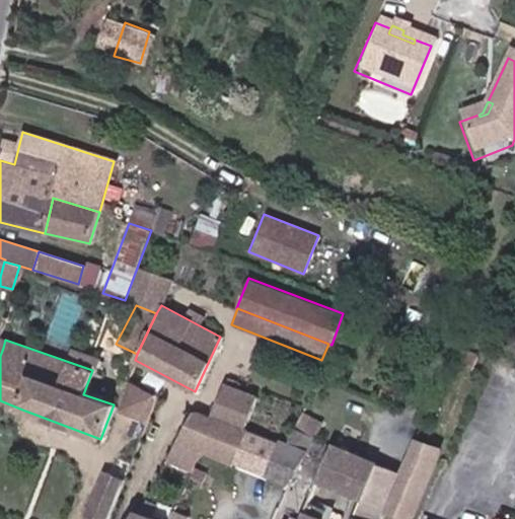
[(473,354),(456,347),(449,360),(468,368),(473,354)]
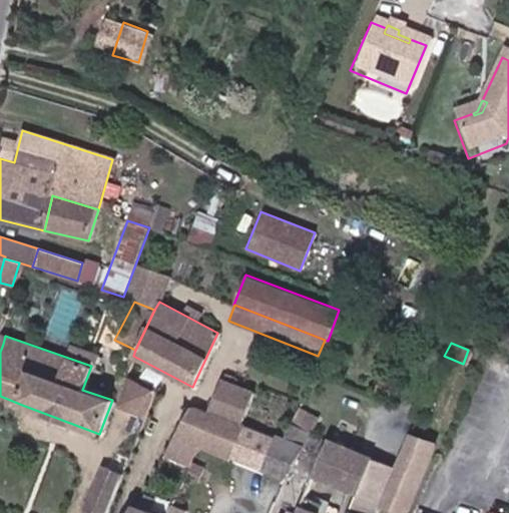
[(116,407),(143,417),(153,391),(125,378),(116,407)]
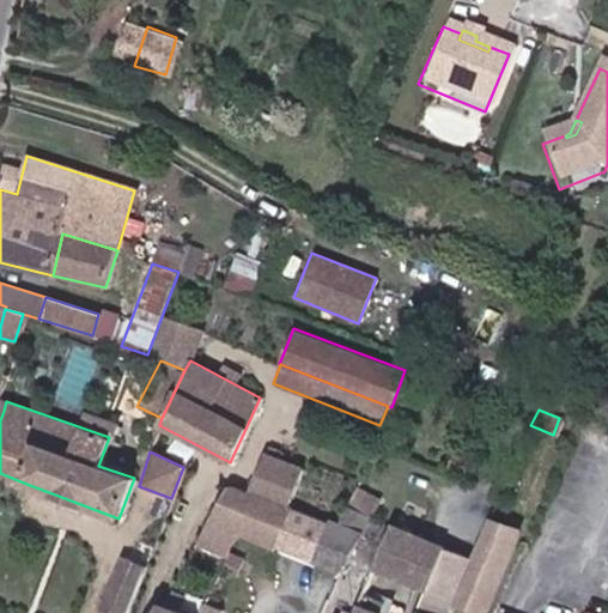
[(249,491),(287,504),(301,467),(263,453),(249,491)]
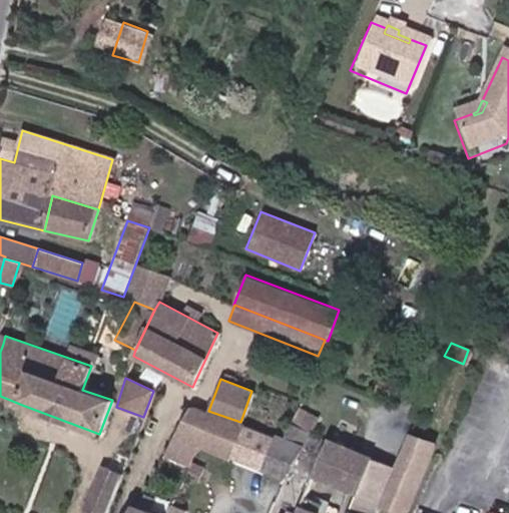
[(377,379),(372,390),(388,396),(393,386),(377,379)]
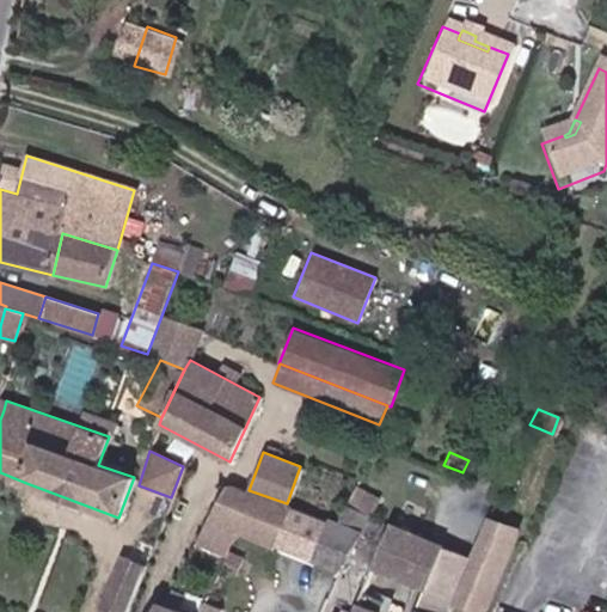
[(271,546),(287,503),(249,490),(228,483),(195,545),(224,560),(227,551),(237,533),(271,546)]
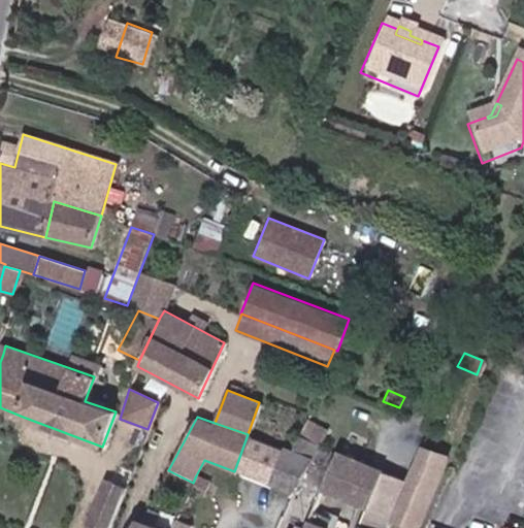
[(266,484),(283,447),(248,434),(234,471),(266,484)]
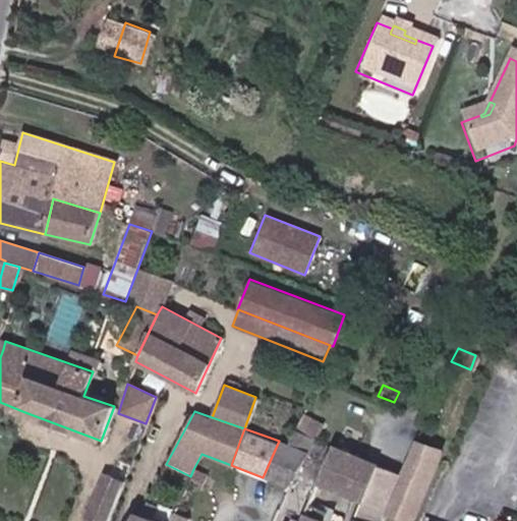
[(314,439),(294,428),(287,444),(306,452),(314,439)]
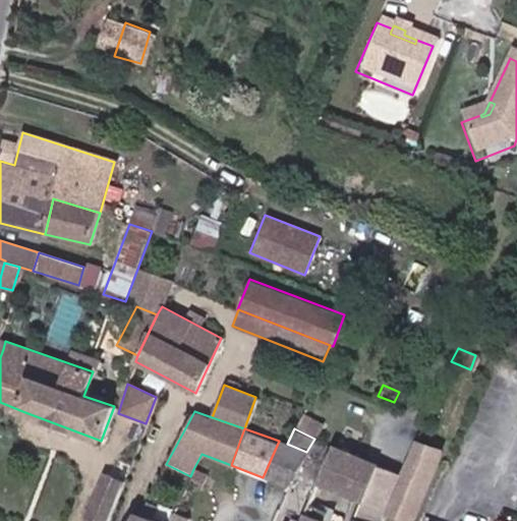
[(306,452),(287,444),(279,441),(263,477),(286,487),(306,452)]
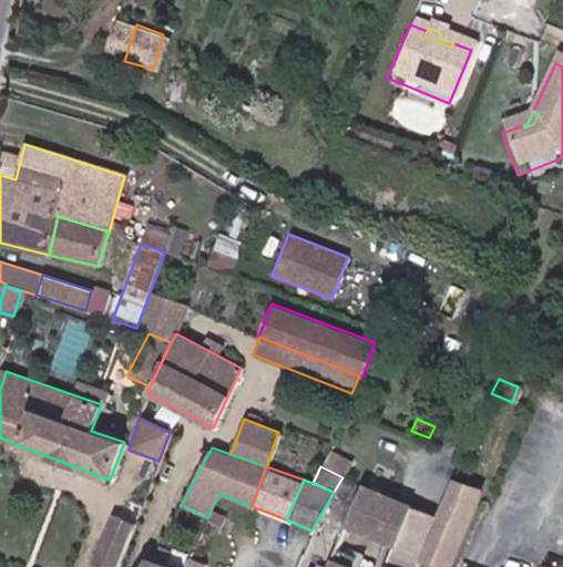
[(444,566),(447,566),(479,492),(451,480),(434,515),(419,556),(444,566)]
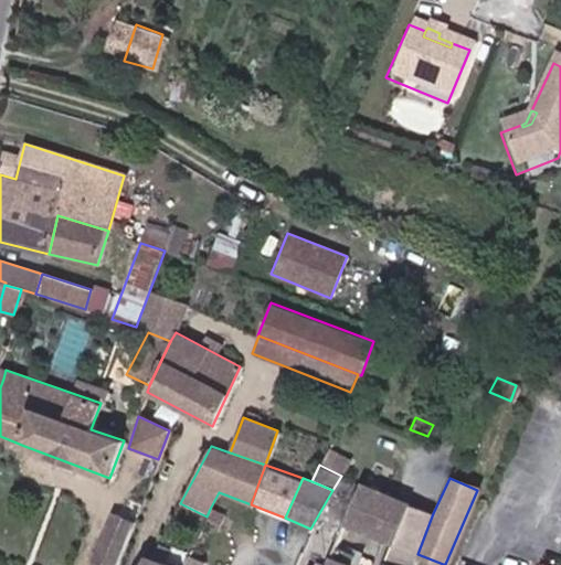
[(410,505),(361,483),(343,522),(393,544),(410,505)]
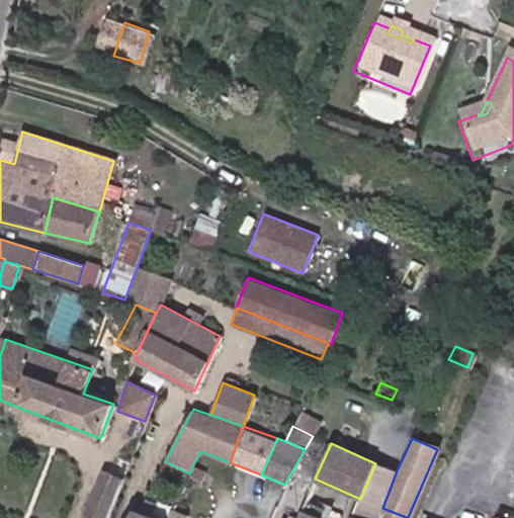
[(397,470),(375,463),(360,499),(352,515),(359,517),(378,517),(382,508),(397,470)]
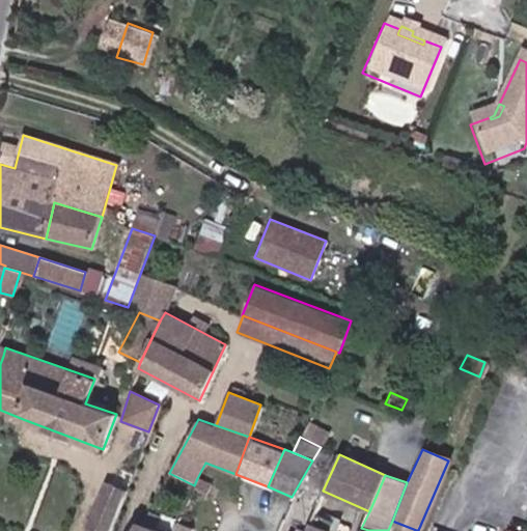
[(194,485),(191,492),(202,498),(210,485),(197,478),(194,485)]
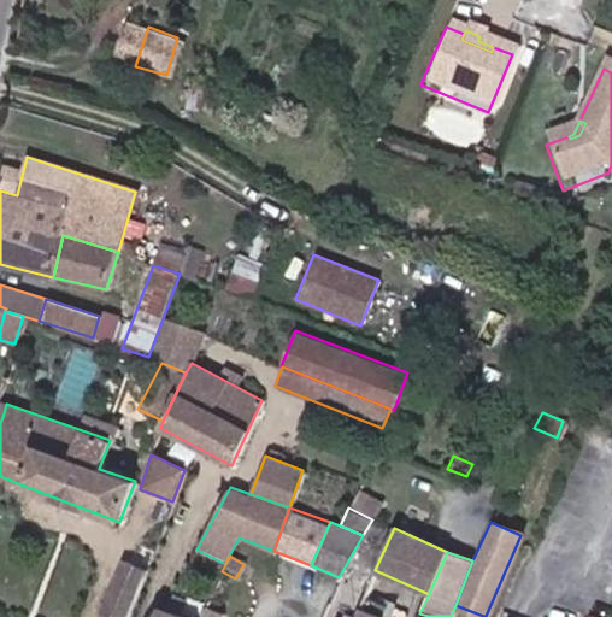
[(121,562),(99,612),(111,616),(125,616),(143,571),(121,562)]
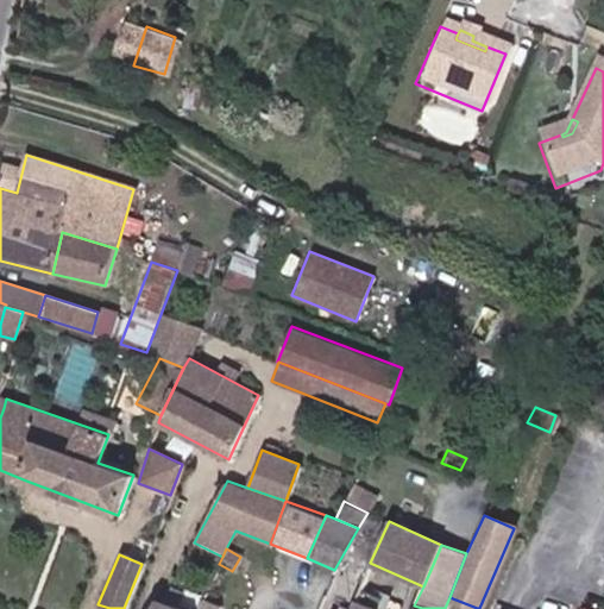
[(168,589),(161,603),(176,607),(182,594),(168,589)]
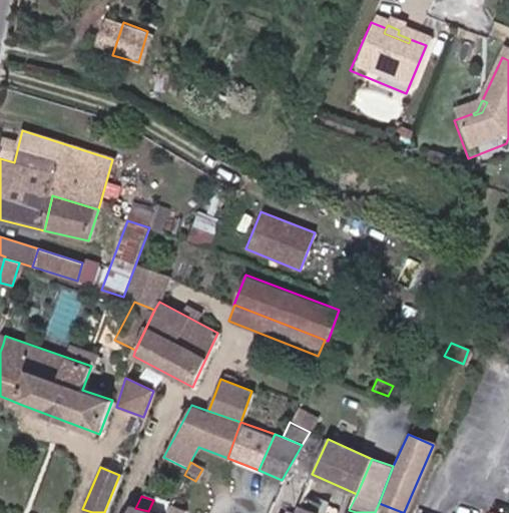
[(319,512),(322,505),(303,497),(295,512),(319,512)]
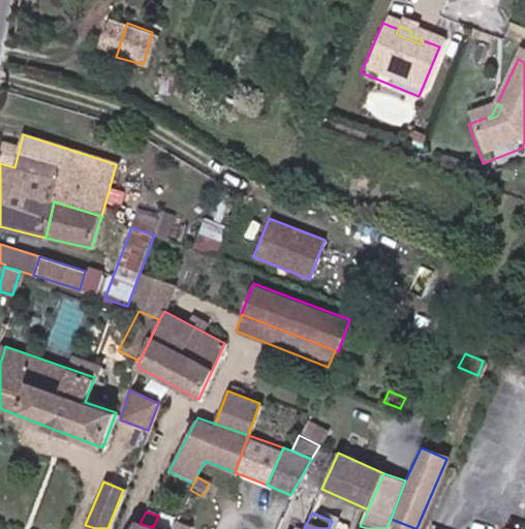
[(333,528),(337,516),(333,516),(332,521),(329,528),(333,528)]
